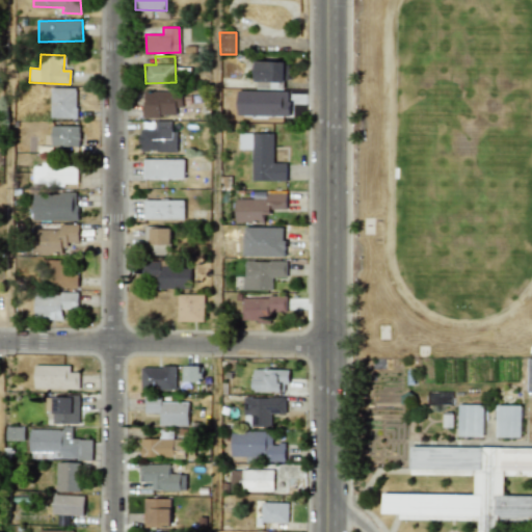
[(278,89),(280,81),(288,81),(289,62),(257,61),(256,88),(278,89)]
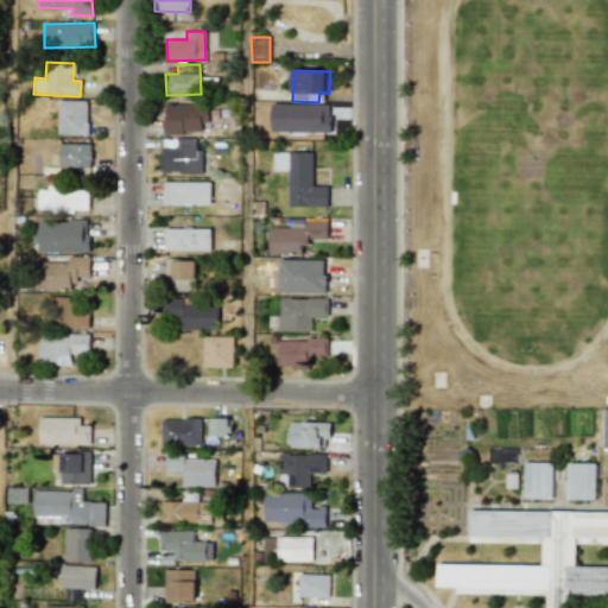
[(88,135),(88,101),(58,100),(58,135),(88,135)]
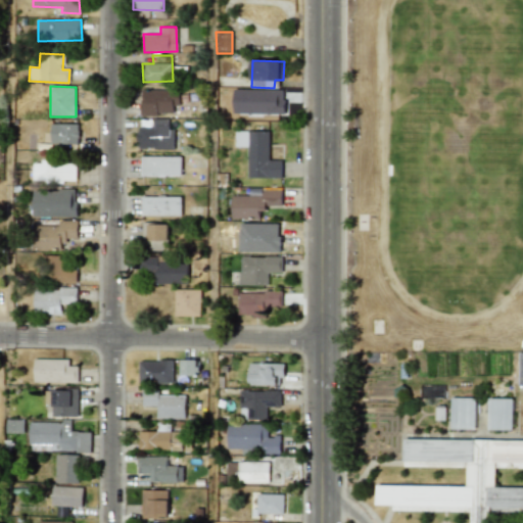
[(140,115),(179,114),(178,89),(140,90),(140,115)]
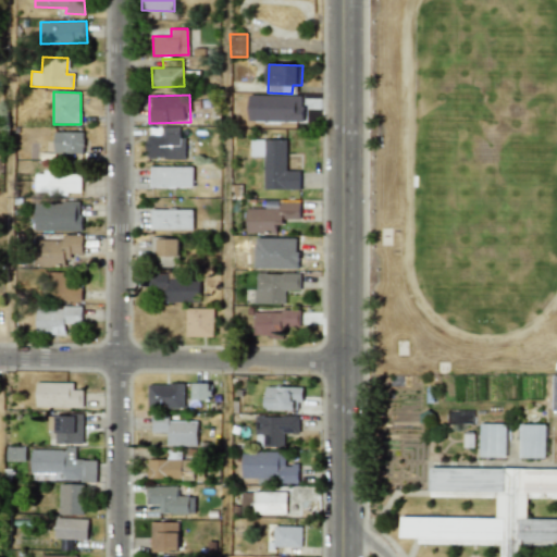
[(184,159),(185,136),(180,136),(180,126),(162,126),(162,135),(146,135),(145,159),(184,159)]
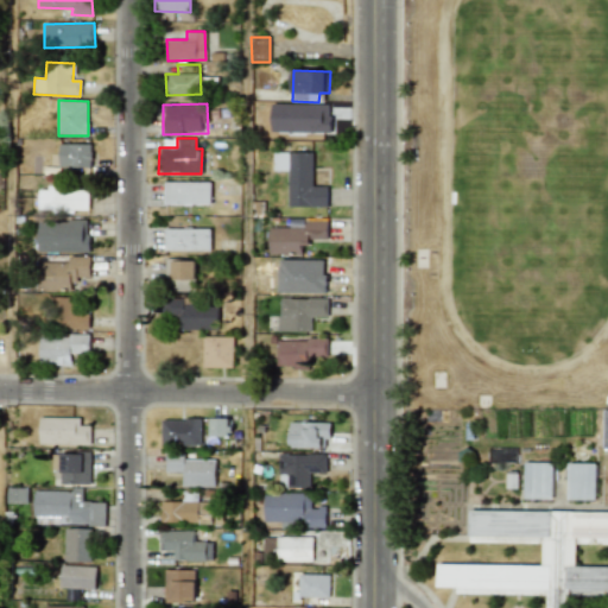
[(92,145),(59,144),(58,166),(90,168),(92,145)]
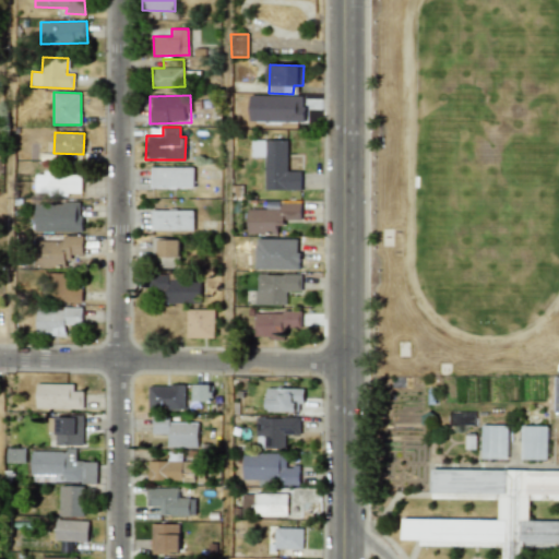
[(264,189),(300,190),(301,171),(287,171),(287,141),(251,140),(251,157),(265,157),(264,189)]
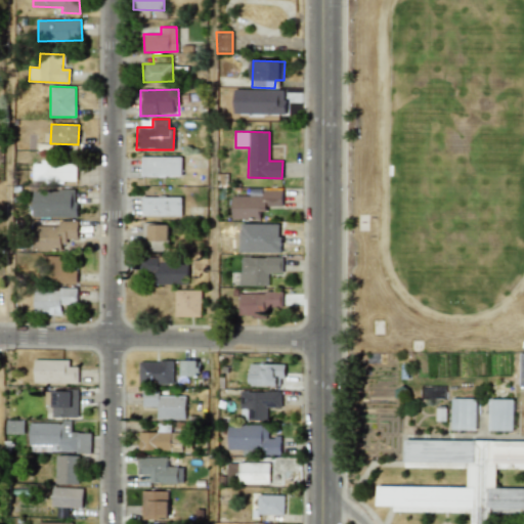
[(181,157),(141,157),(141,176),(181,177),(181,157)]
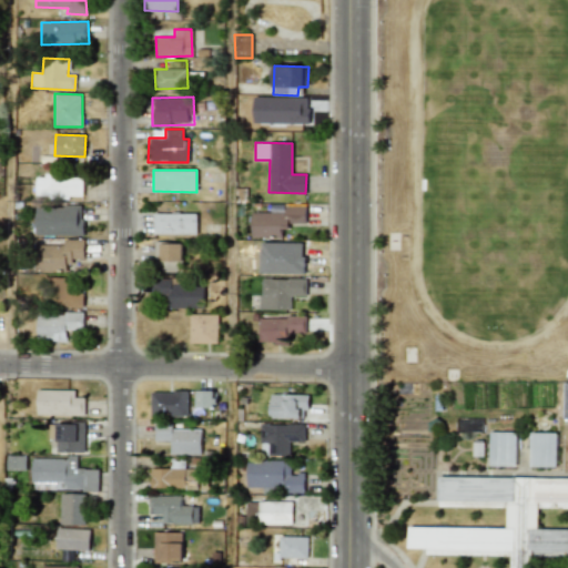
[(83,198),(83,175),(37,175),(37,198),(83,198)]
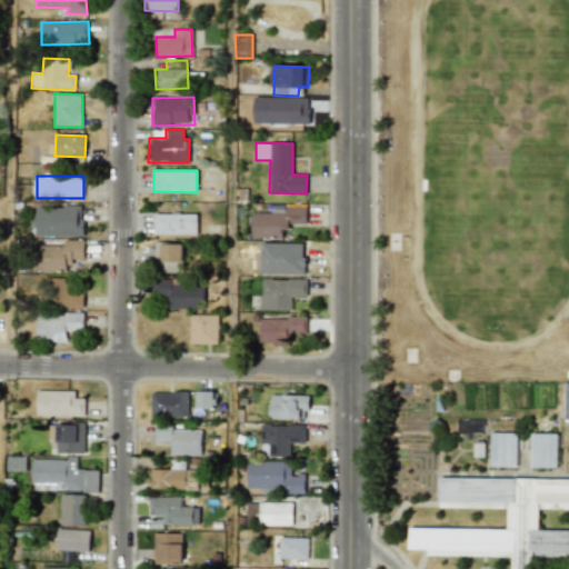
[(82,207),(37,206),(36,236),(82,237),(82,207)]
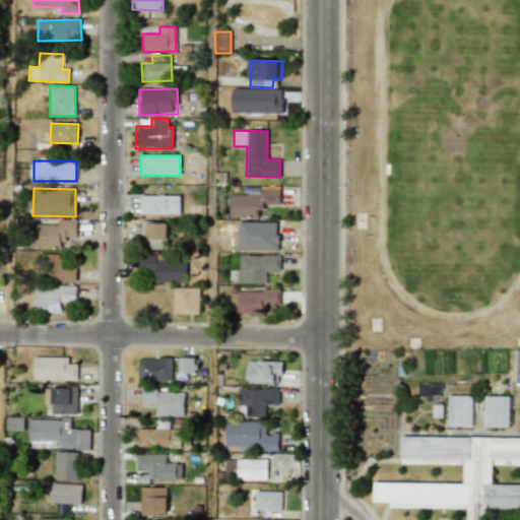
[(231,217),(258,216),(258,206),(279,206),(279,188),(261,189),(261,194),(230,194),(231,217)]
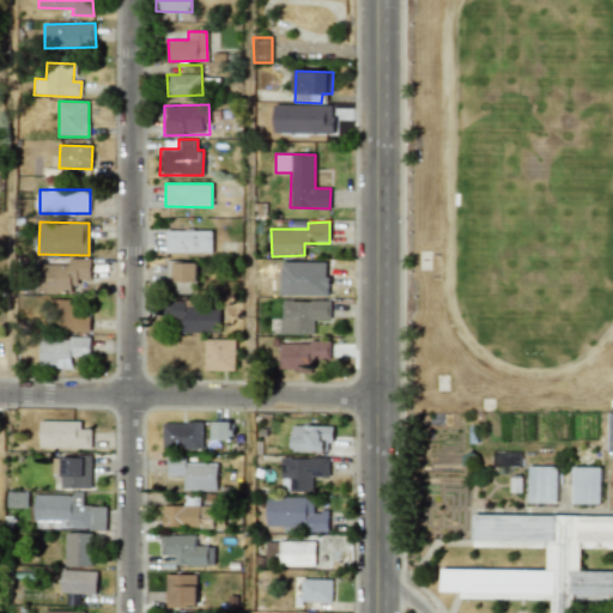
[(167,231),(167,253),(212,253),(212,230),(167,231)]
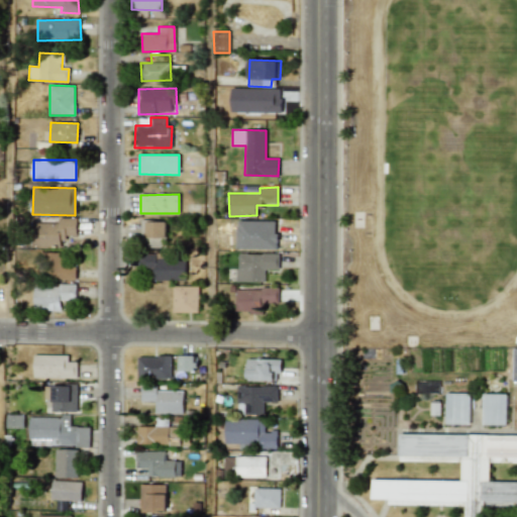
[(59,222),(31,223),(31,247),(60,246),(60,238),(77,237),(77,217),(58,217),(59,222)]
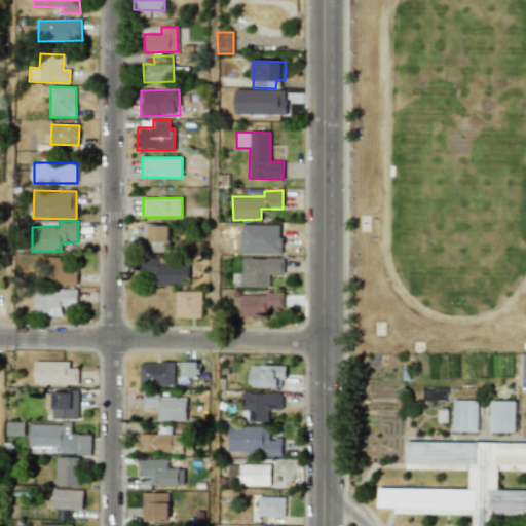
[(168,242),(170,225),(143,224),(142,241),(168,242)]
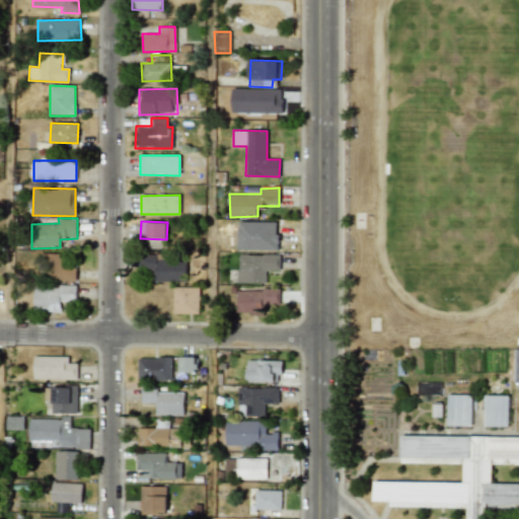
[(65,253),(43,253),(43,281),(76,280),(76,265),(66,265),(65,253)]
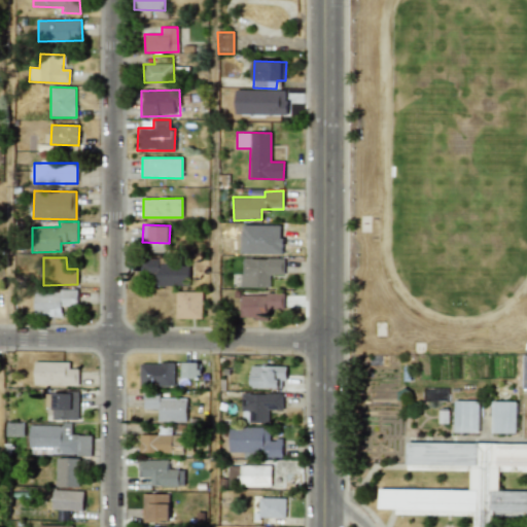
[(270,287),(270,275),(284,275),(284,259),(242,258),(242,287),(270,287)]
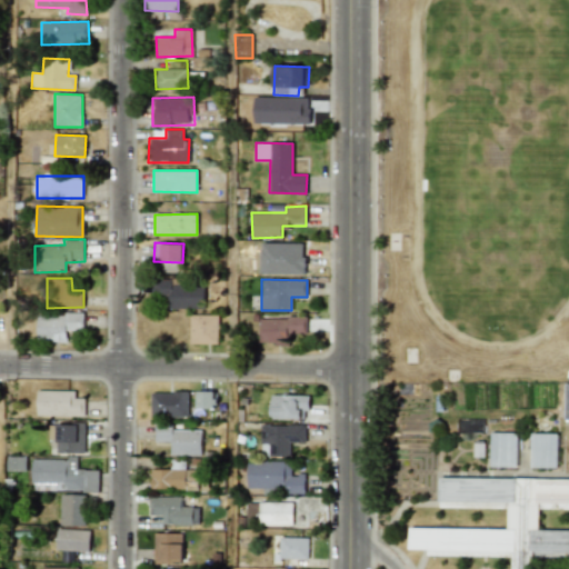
[(205,282),(153,282),(152,307),(205,308),(205,282)]
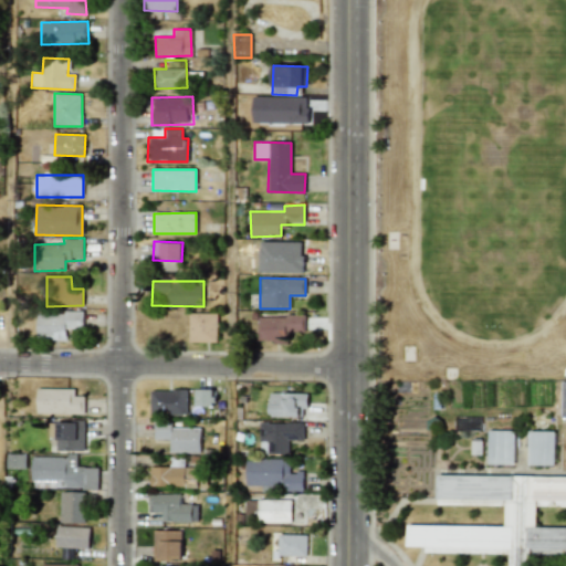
[(38,312),(37,338),(66,339),(66,328),(83,328),(83,313),(38,312)]
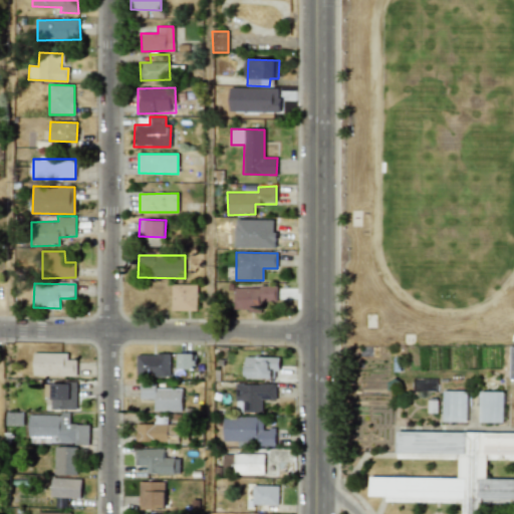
[(172,311),(197,311),(197,284),(172,284),(172,311)]
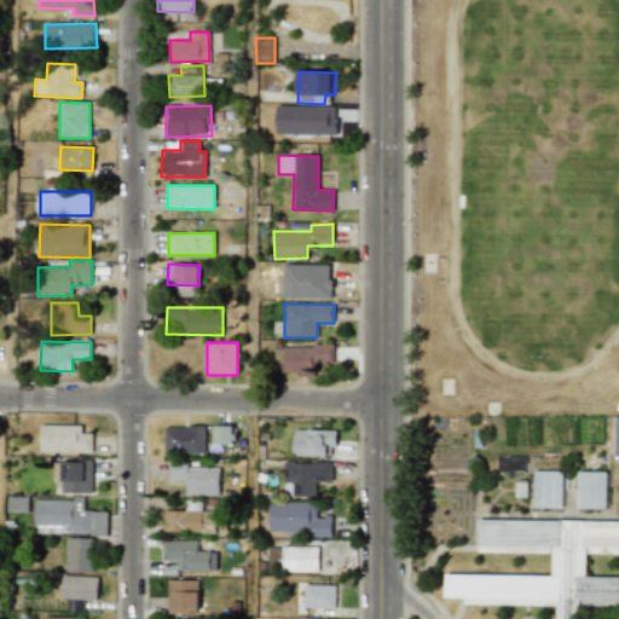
[(333,346),(282,345),(282,375),(318,375),(318,364),(333,365),(333,346)]
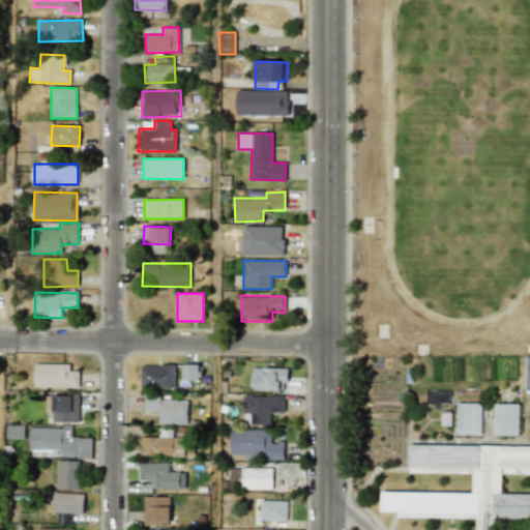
[(34,386),(79,387),(79,372),(68,371),(68,364),(34,363),(34,386)]
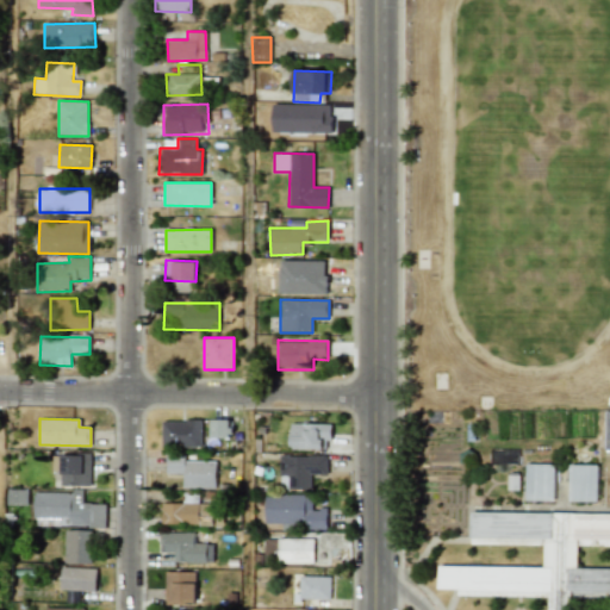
[(230,439),(230,419),(211,419),(211,437),(230,439)]
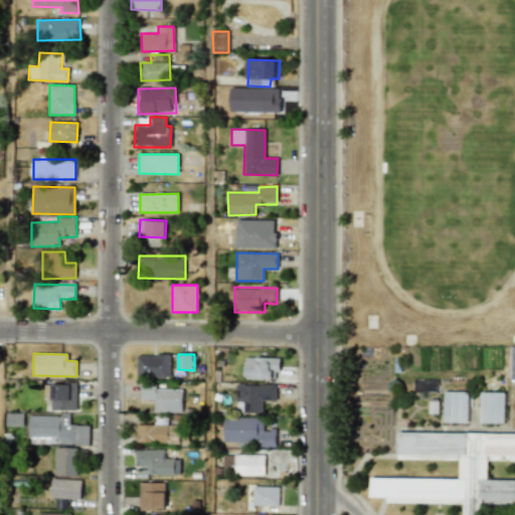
[(170,355),(137,355),(136,377),(170,378),(170,355)]
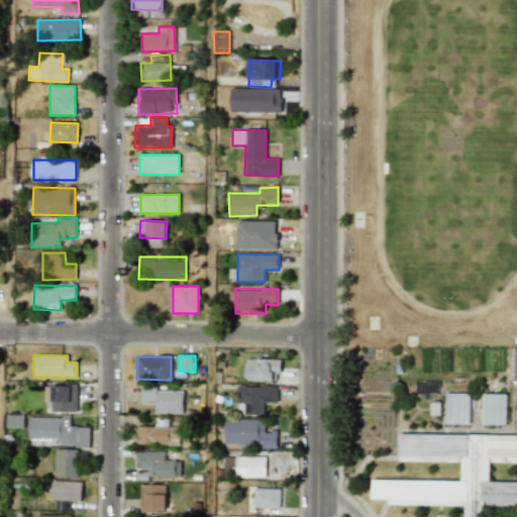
[(280,359),(246,358),(246,381),(279,381),(280,359)]
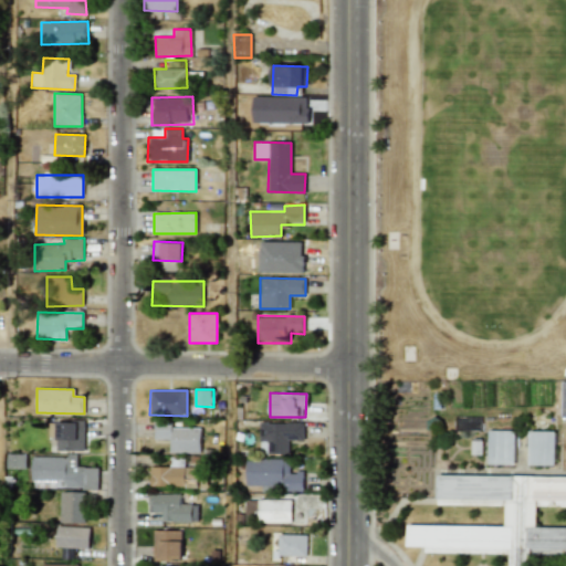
[(55,422),(56,451),(85,450),(84,421),(55,422)]
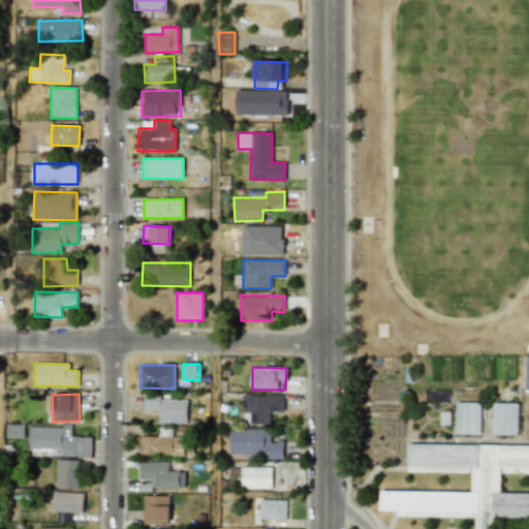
[(243,413),(250,412),(250,425),(270,424),(269,412),(283,411),(283,395),(242,396),(243,413)]
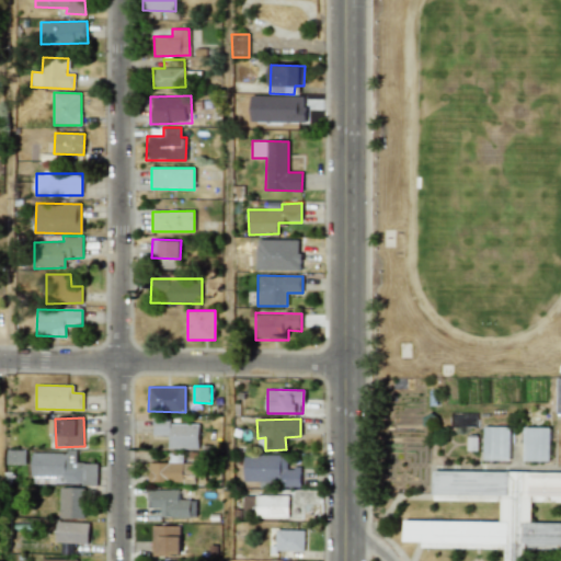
[(198,423),(153,422),(153,436),(169,436),(168,448),(198,449),(198,423)]
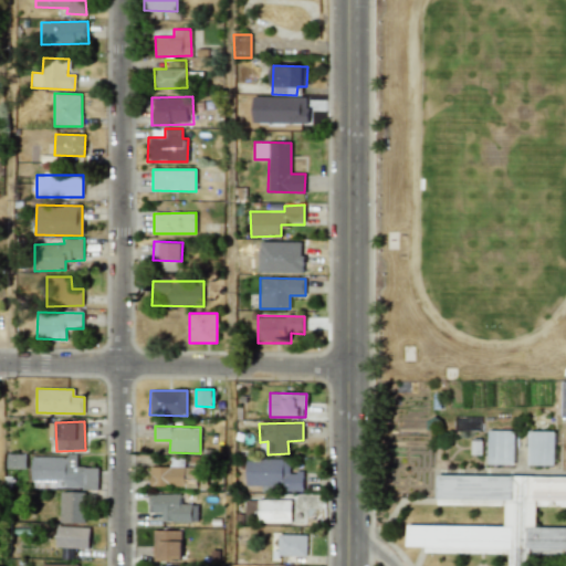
[(514,464),(514,430),(489,430),(488,464),(514,464)]
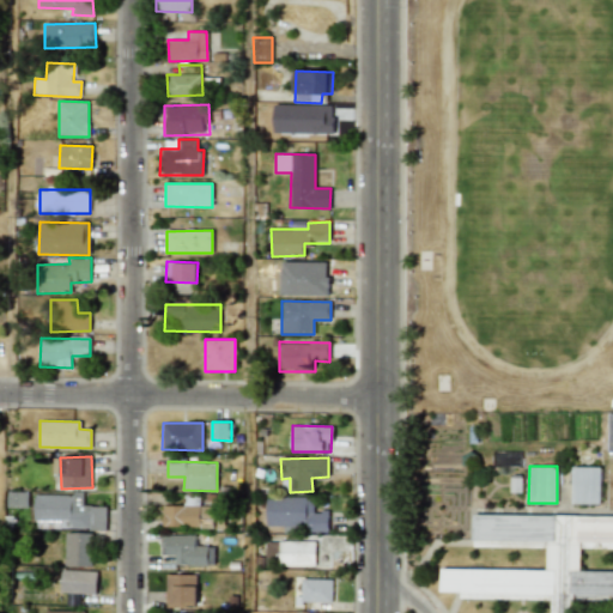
[(601,467),(572,467),(571,503),(600,504),(601,467)]
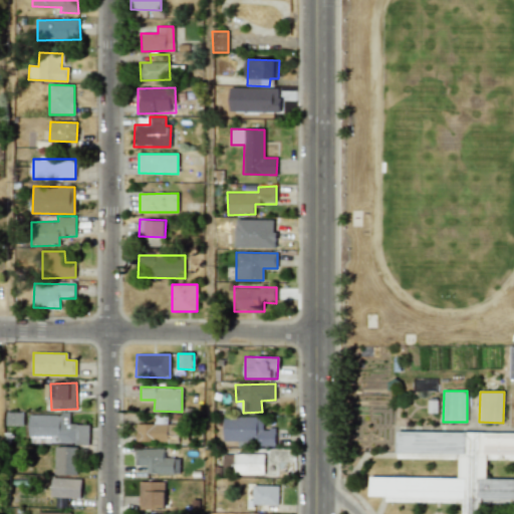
[(6,425),(23,426),(23,413),(6,413),(6,425)]
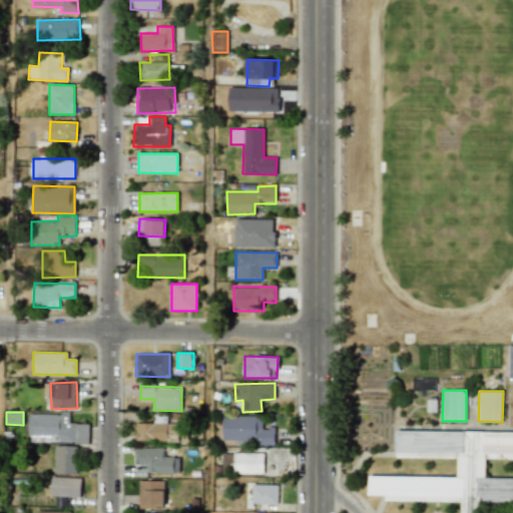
[(88,443),(88,423),(69,423),(69,414),(29,414),(29,443),(88,443)]
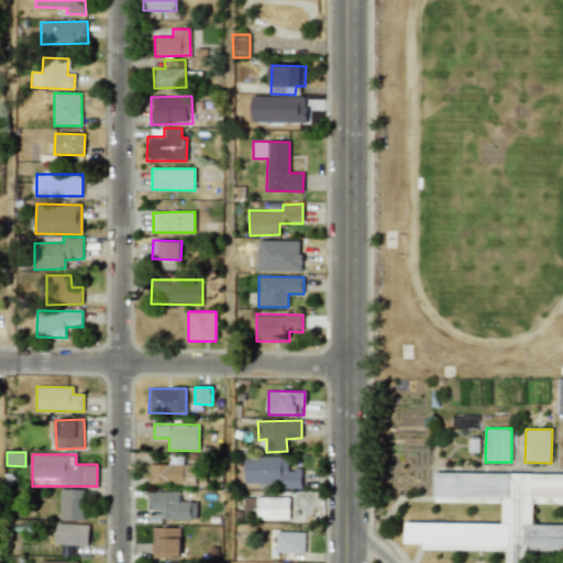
[(301,470),(288,470),(287,456),(244,457),(245,484),(260,483),(260,489),(301,488),(301,470)]
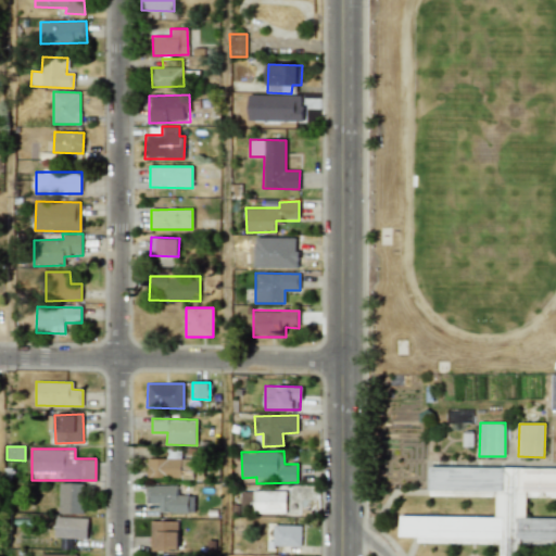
[(555,555),(555,516),(526,515),(527,494),(555,495),(555,468),(430,462),(428,494),(496,497),(495,519),(401,514),(400,540),(416,555),(555,555)]
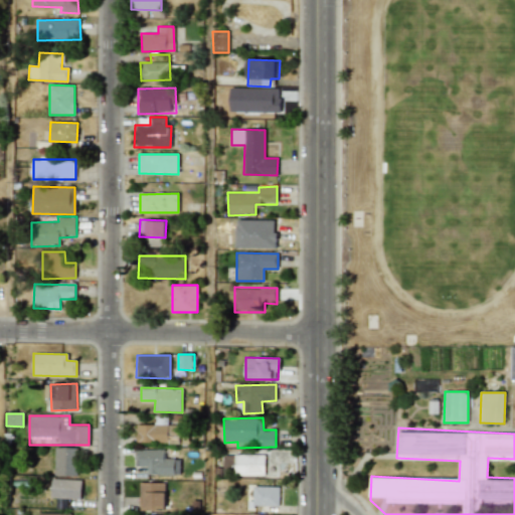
[(54,476),(76,476),(76,448),(55,448),(54,476)]
